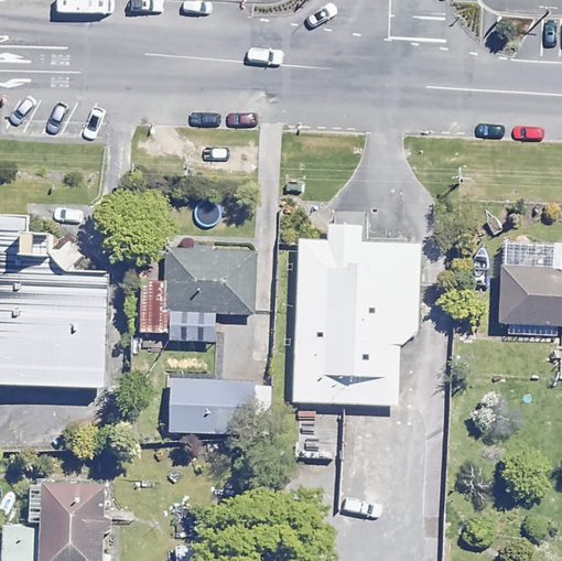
[(0,381),(107,388),(114,277),(55,273),(58,209),(0,206),(0,381)]
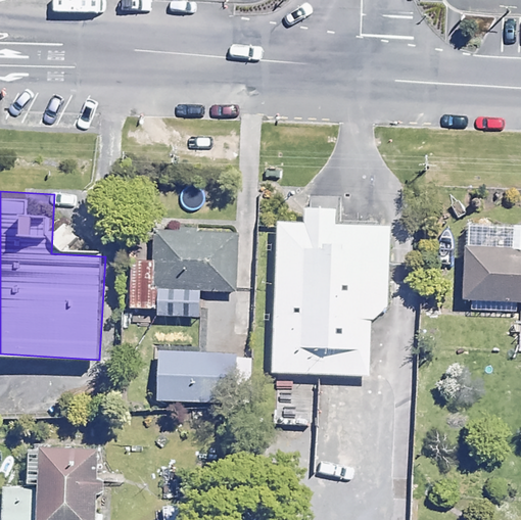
[(171,236),(158,235),(157,291),(156,316),(200,317),(200,292),(237,293),(238,237),(203,236),(186,220),(171,236)]
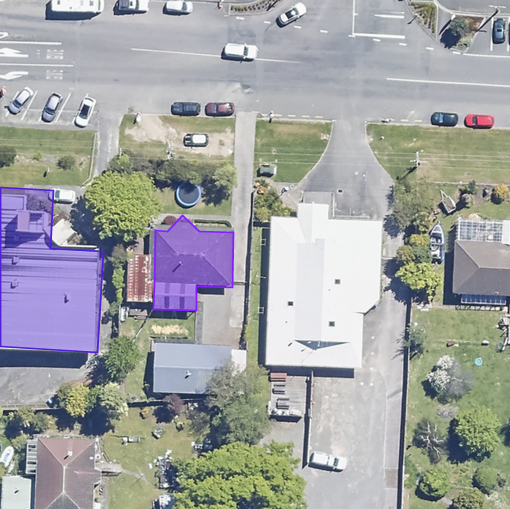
[(353,362),(358,218),(269,215),(264,359),(353,362)]
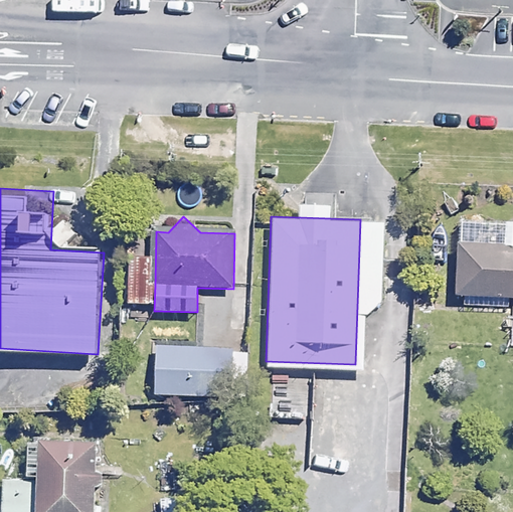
[(512,225),(461,224),(459,297),(512,298),(512,225)]
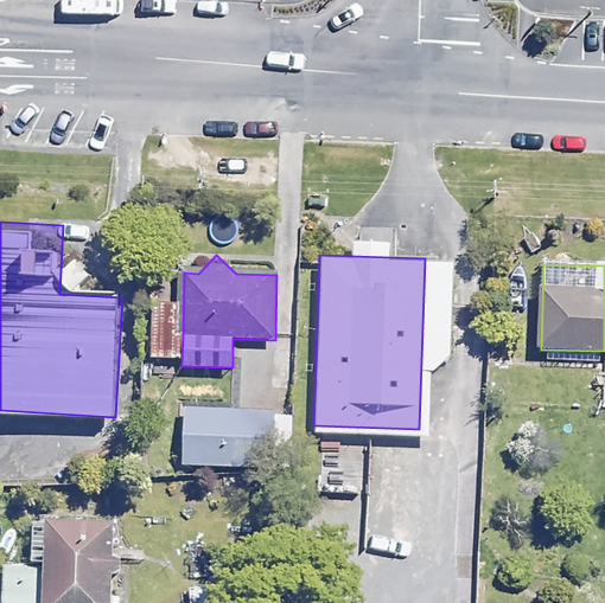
[(261,395),(231,393),(230,410),(185,410),(184,466),(260,467),(261,395)]
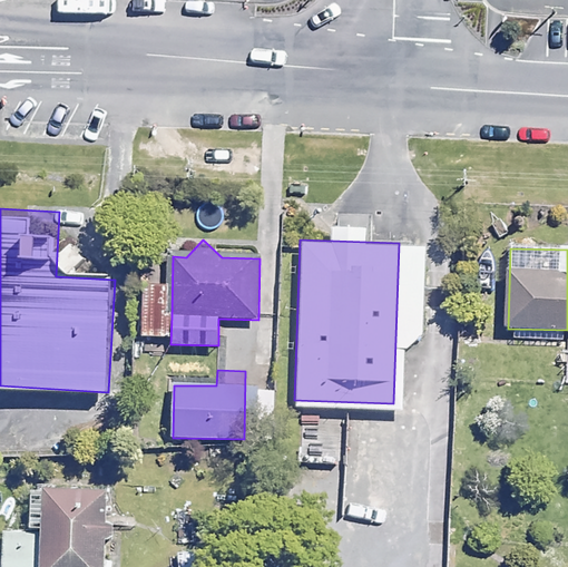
[(116,521),(105,520),(106,492),(29,490),(28,531),(2,530),(1,566),(103,566),(105,538),(115,539),(116,521)]
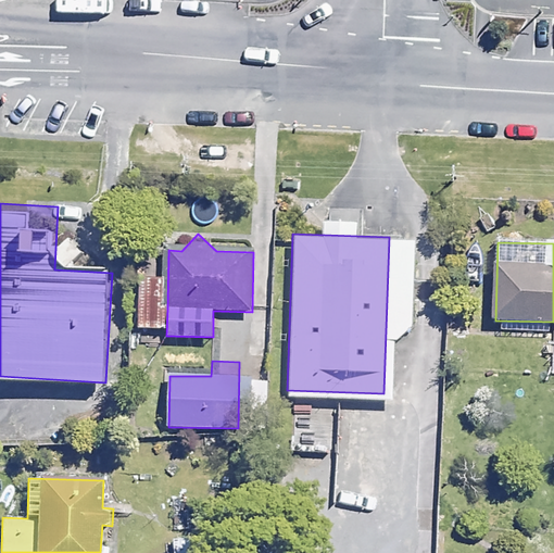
[(201,552),(201,535),(170,536),(170,552),(201,552)]
